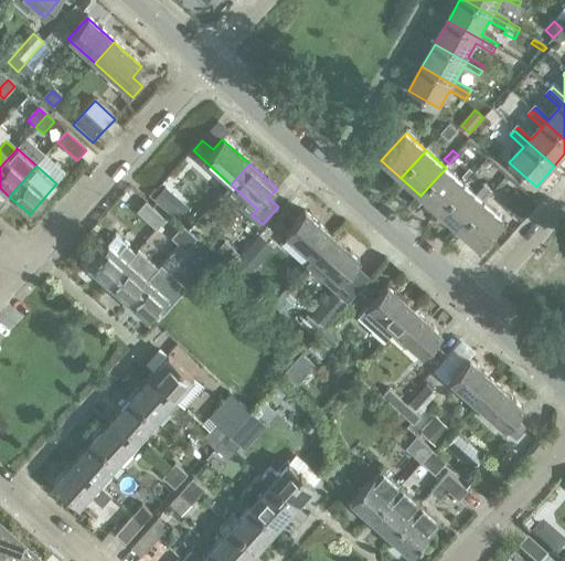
[(446,168),(420,196),(440,213),(465,186),(446,168)]
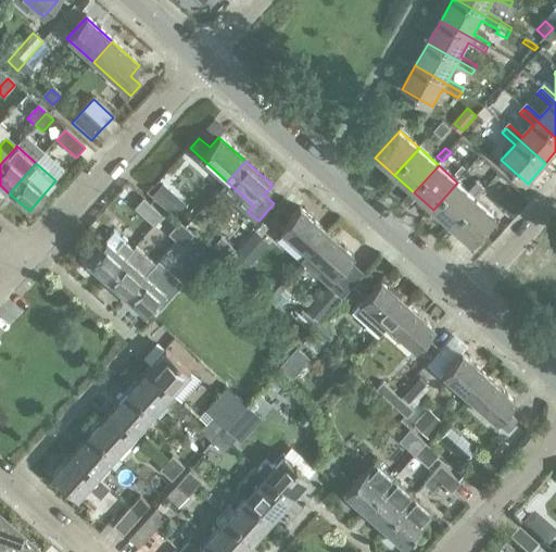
[(457,183),(433,210),(452,227),(477,200),(485,191),(477,184),(469,192),(457,183)]
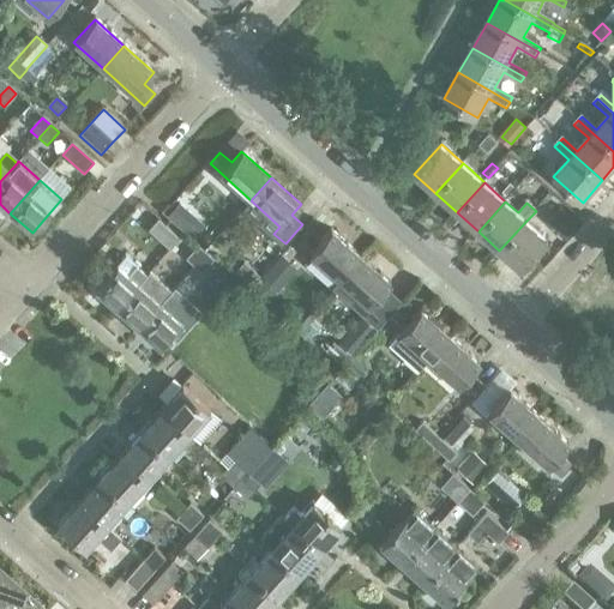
[(181,205),(174,212),(184,221),(191,213),(181,205)]
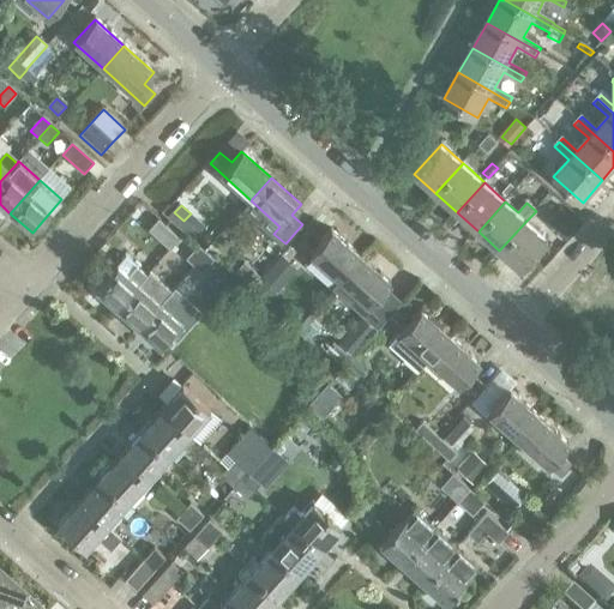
[(563,211),(548,227),(565,242),(579,227),(563,211)]
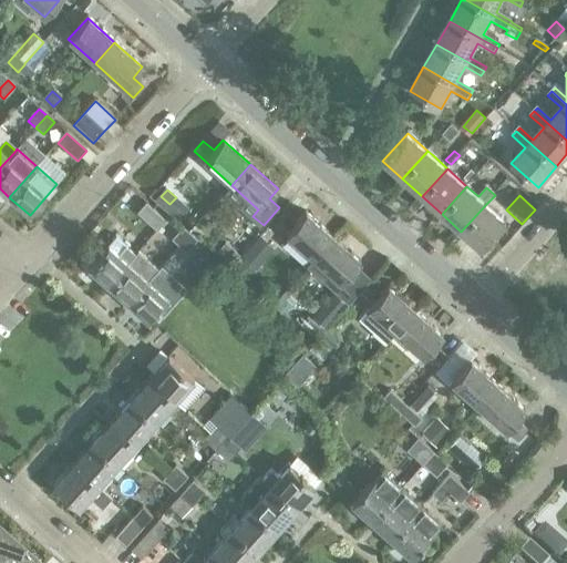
[(166,222),(146,204),(137,215),(157,233),(166,222)]
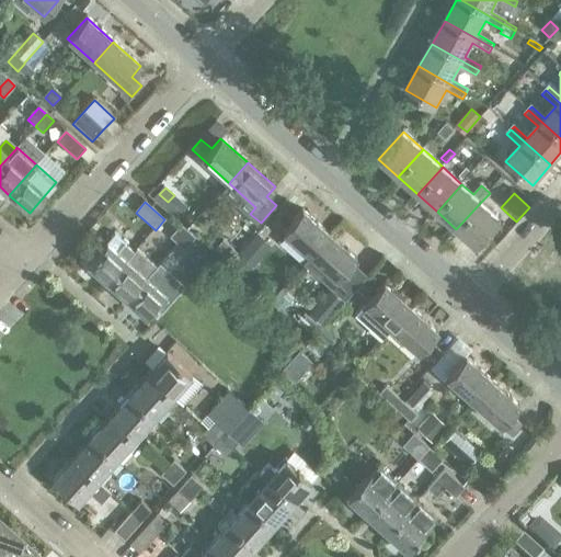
[(481,202),(456,229),(477,247),(501,219),(481,202)]
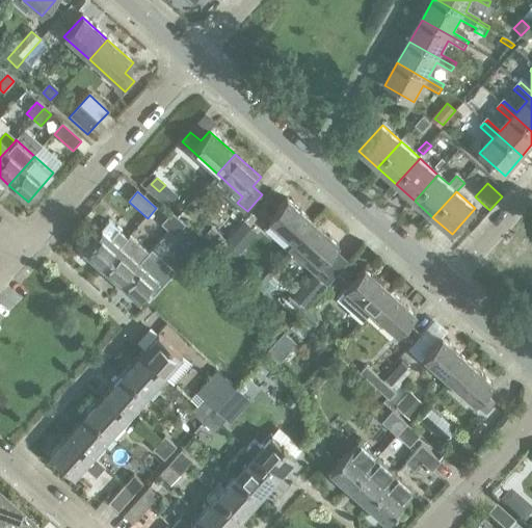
[(287,200),(269,219),(294,242),(312,222),(287,200)]
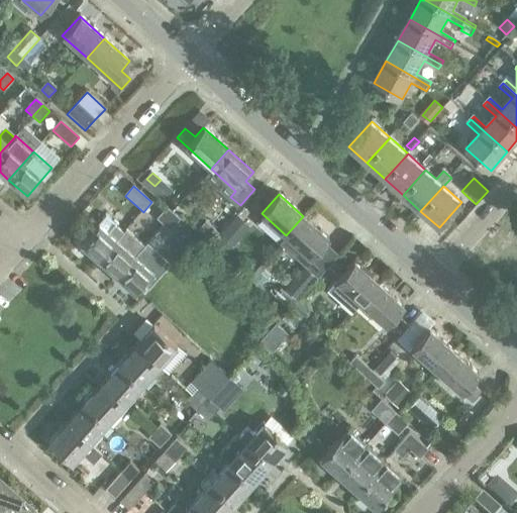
[(164,226),(174,214),(167,209),(157,220),(164,226)]
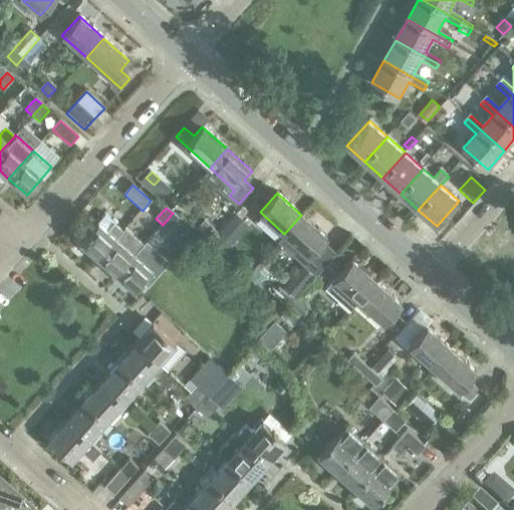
[(169,231),(179,219),(173,213),(163,225),(169,231)]
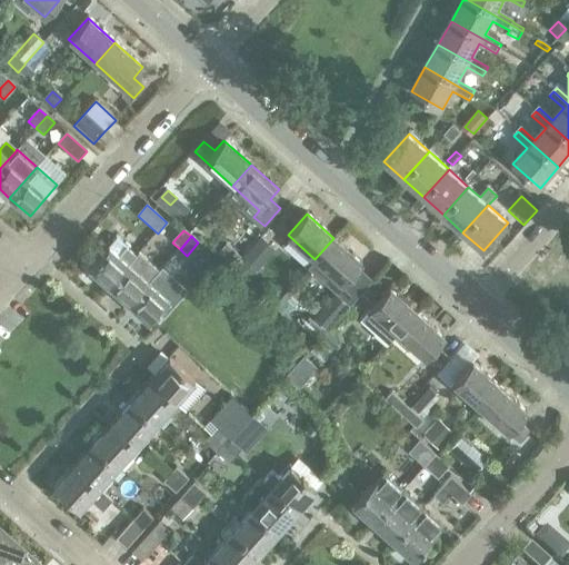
[(315,259),(307,269),(349,306),(372,280),(358,268),(362,264),(333,238),(315,259)]
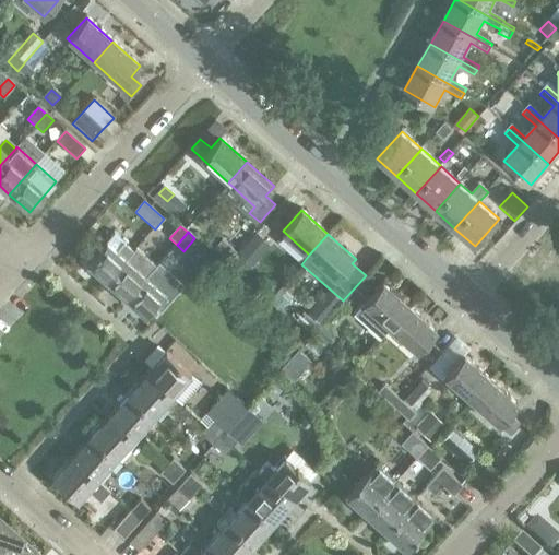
[(88,266),(108,283),(128,261),(127,260),(134,252),(115,235),(88,266)]
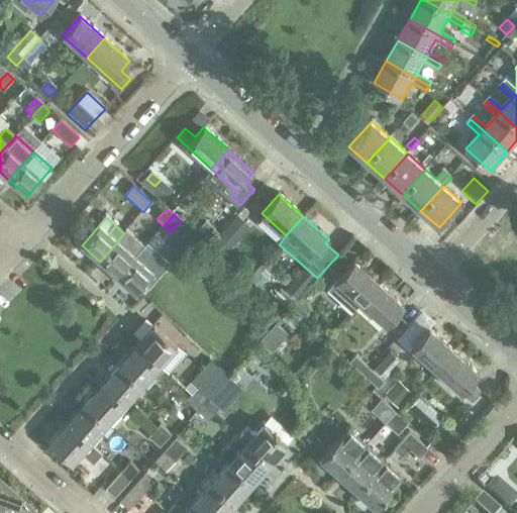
[(91,221),(83,230),(89,235),(97,226),(91,221)]
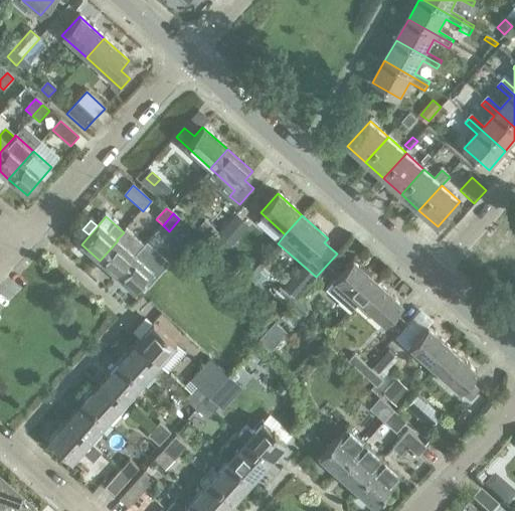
[(205,221),(199,229),(194,233),(197,235),(201,231),(226,254),(233,247),(205,221)]
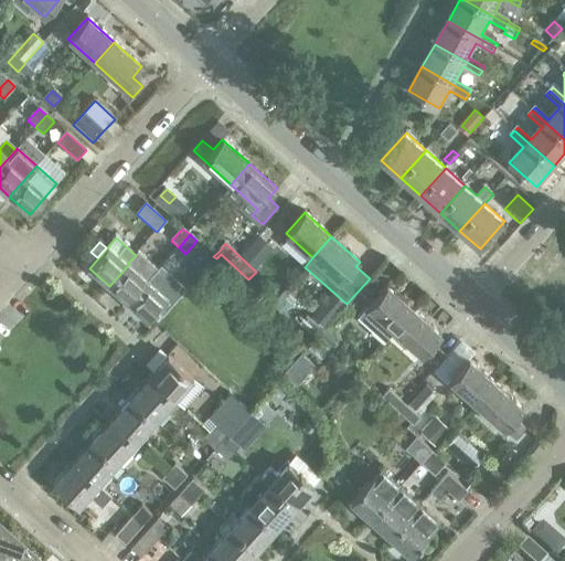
[(139,253),(129,264),(109,286),(129,304),(158,270),(139,253)]
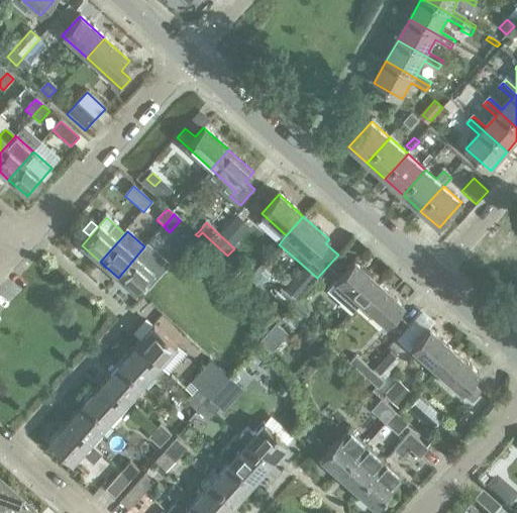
[(146,245),(145,247),(141,251),(118,278),(135,294),(144,284),(149,288),(170,266),(146,245)]
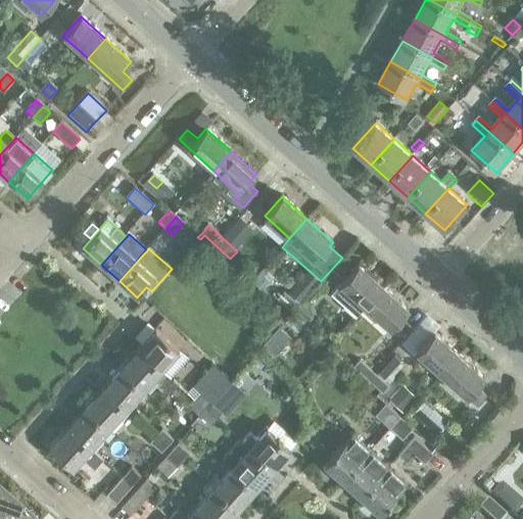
[(366,307),(383,287),(358,265),(349,274),(337,264),(328,274),(340,284),(331,294),(345,307),(357,317),(366,307)]
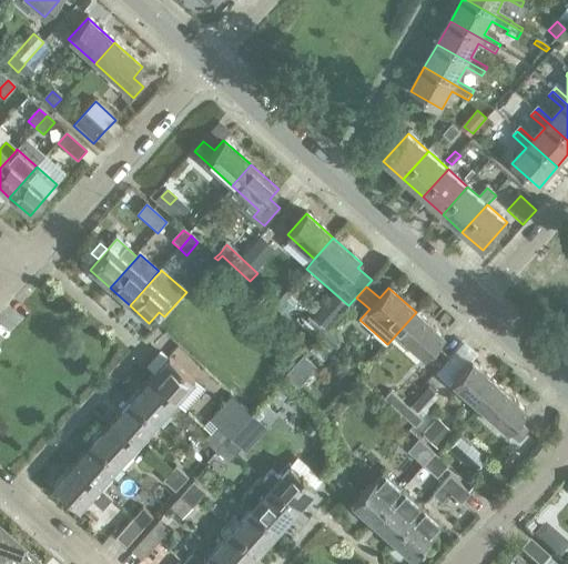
[(328,328),(340,311),(326,302),(315,319),(328,328)]
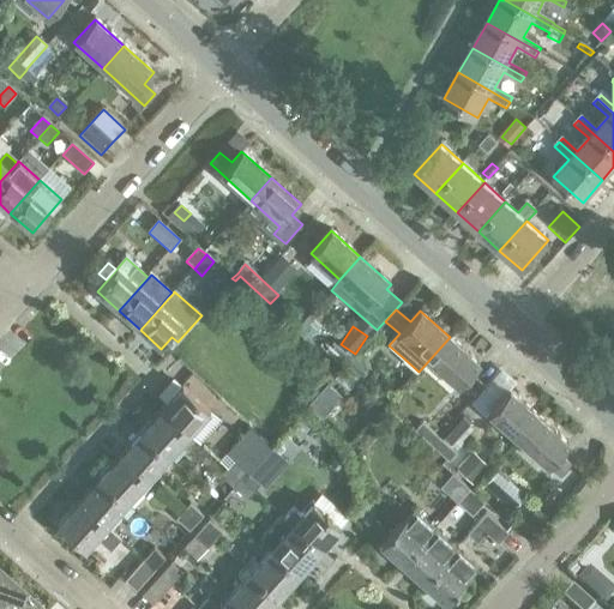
[(480,363),(450,337),(429,360),(431,361),(459,386),(480,363)]
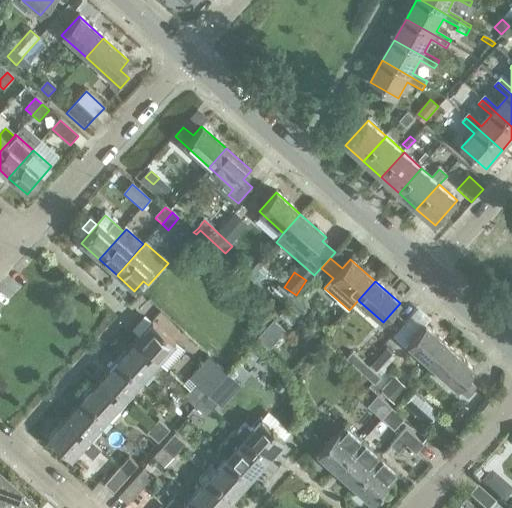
[(300,320),(306,313),(278,287),(272,294),(300,320)]
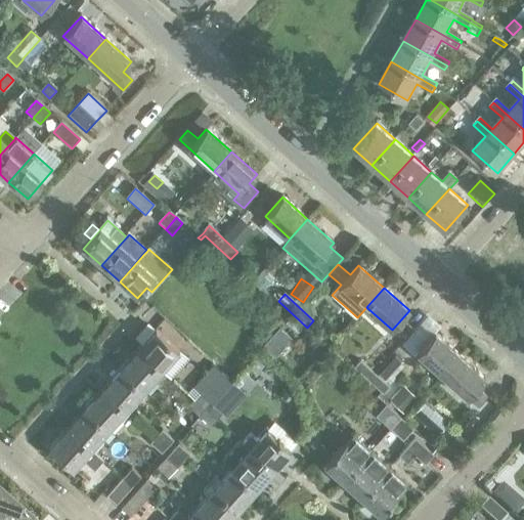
[(281,327),(267,343),(277,353),(293,337),(281,327)]
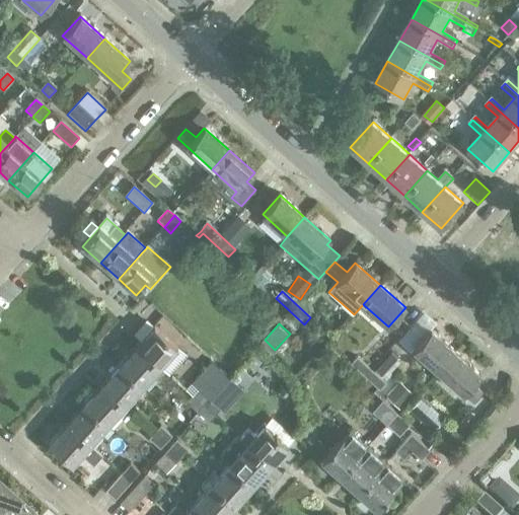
[(154,326),(137,347),(159,367),(177,348),(154,326)]
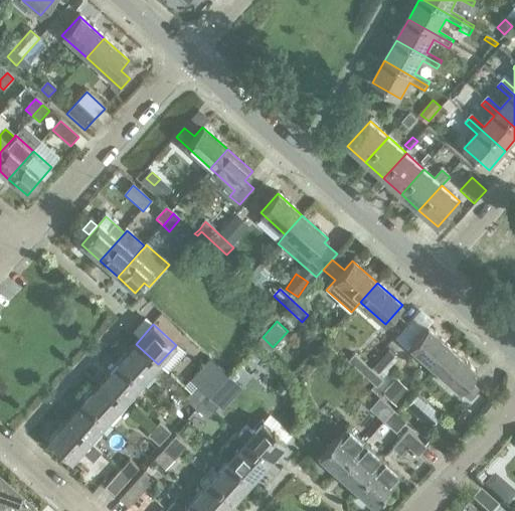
[(427,328),(419,336),(407,325),(397,336),(435,369),(452,350),(427,328)]
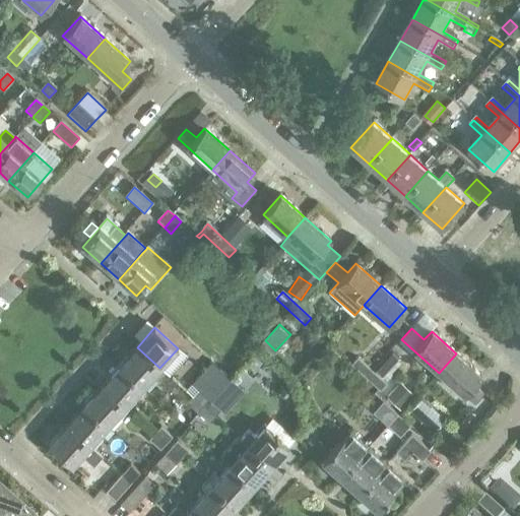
[(159,368),(137,347),(120,367),(142,388),(152,377),(158,382),(166,374),(159,369),(159,368)]
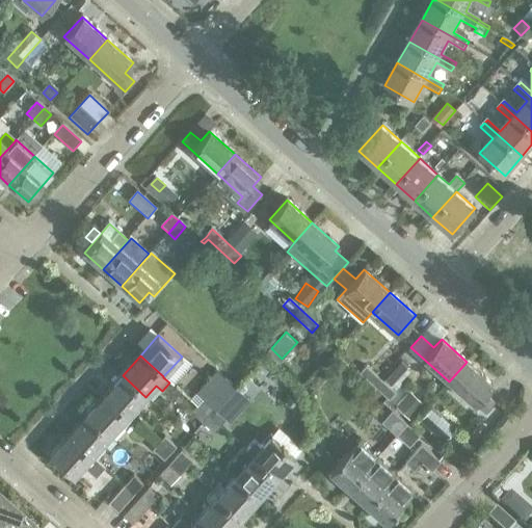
[(493,385),(467,362),(449,381),(485,414),(494,404),(483,395),(493,385)]
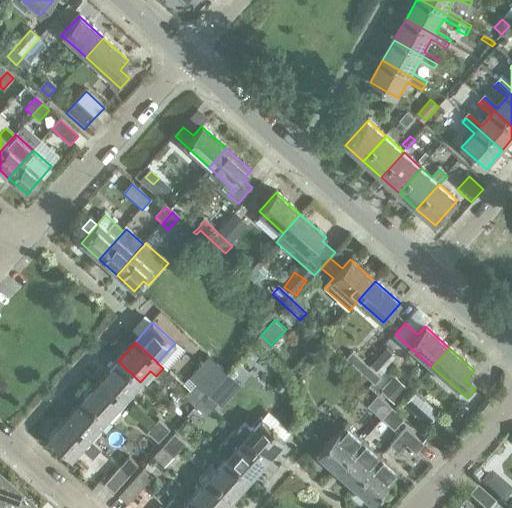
[(396,360),(393,357),(394,356),(386,349),(370,368),(377,374),(378,373),(381,376),(396,360)]
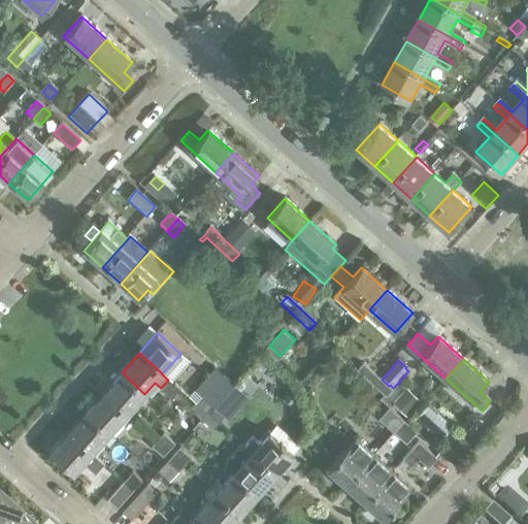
[(386,398),(393,391),(363,365),(357,372),(386,398)]
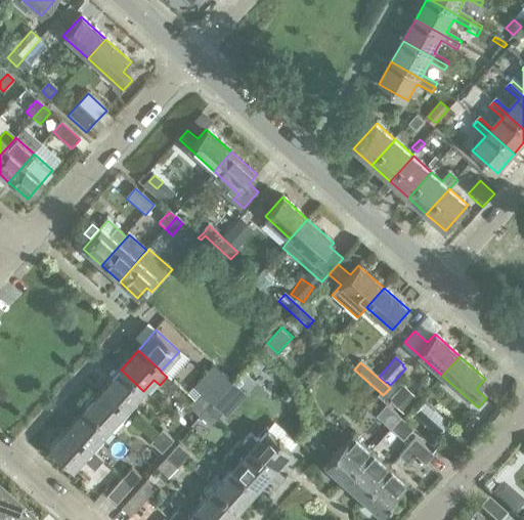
[(200,394),(194,401),(206,412),(231,383),(214,366),(193,389),(200,394)]
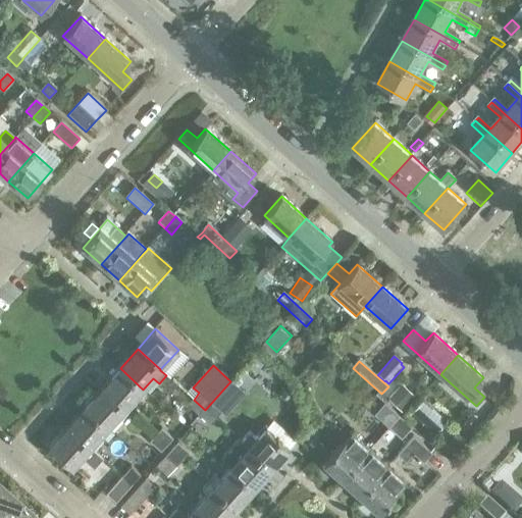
[(143,390),(120,368),(102,387),(129,413),(137,405),(132,402),(143,390)]
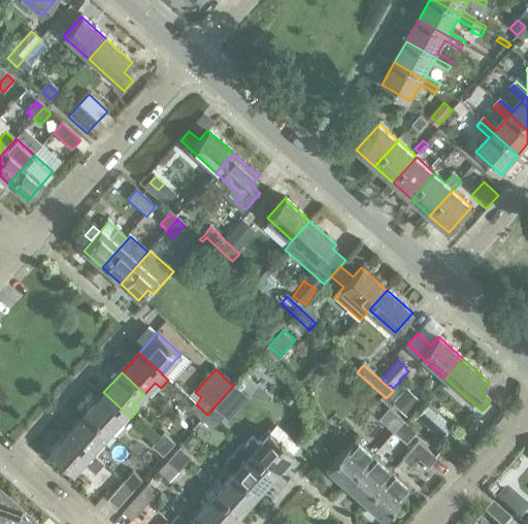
[(233,386),(207,415),(219,424),(224,418),(229,422),(250,400),(233,386)]
